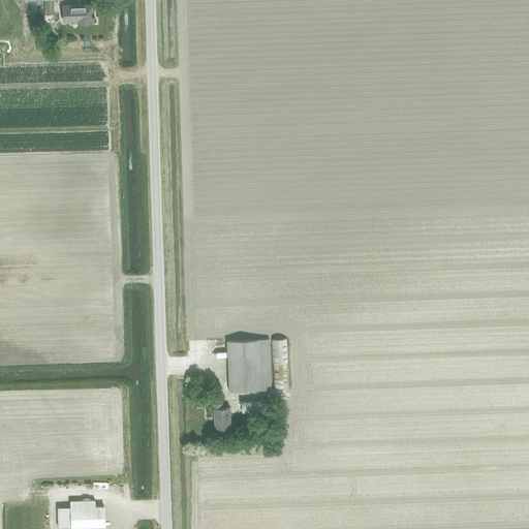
[(54,0),(44,0),(45,14),(55,14),(54,0)]
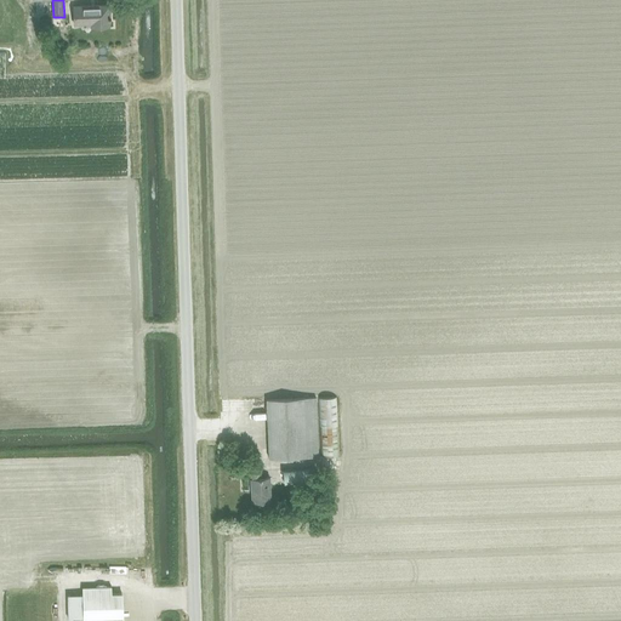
[(110,5),(73,6),(74,26),(91,26),(91,27),(110,26),(110,5)]
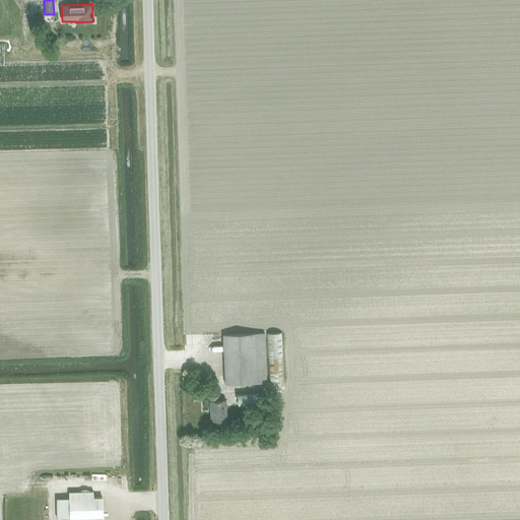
[(268,381),(283,380),(284,380),(282,332),(266,332),(268,381)]
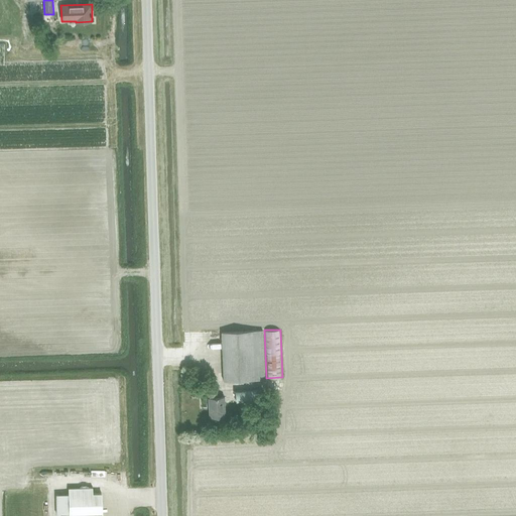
[(254,332),(223,334),(226,383),(256,382),(254,332)]
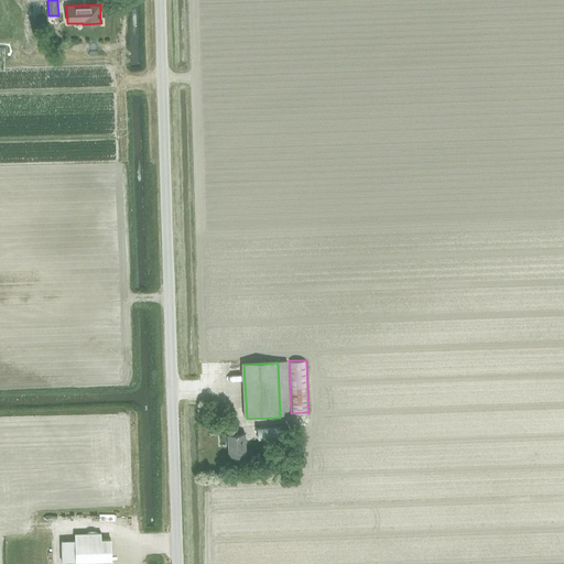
[(285,437),(285,425),(257,426),(258,440),(285,437)]
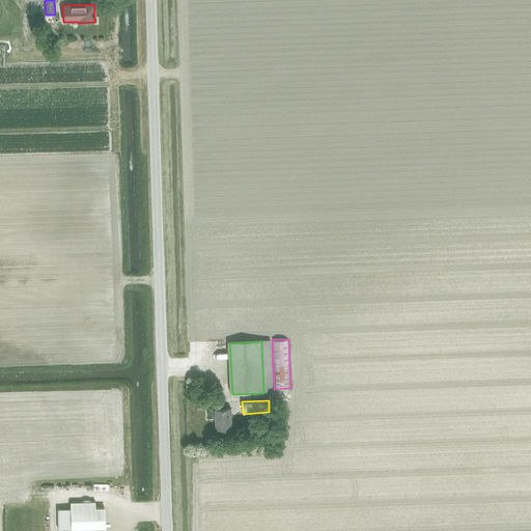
[(217,430),(232,430),(231,410),(216,410),(217,430)]
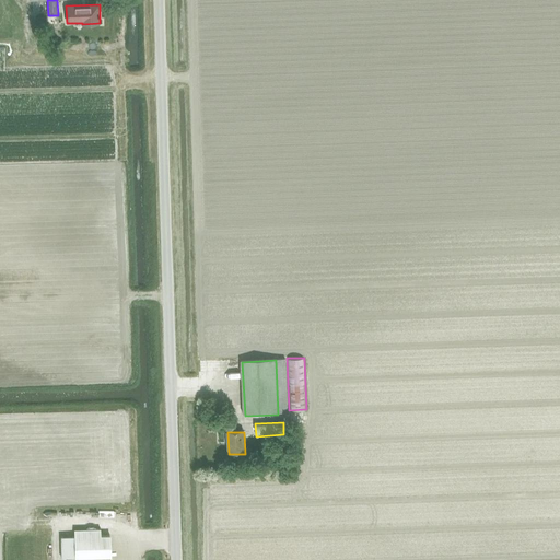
[(73,531),(73,536),(61,537),(61,551),(66,551),(66,559),(109,559),(109,536),(100,536),(100,529),(73,531)]
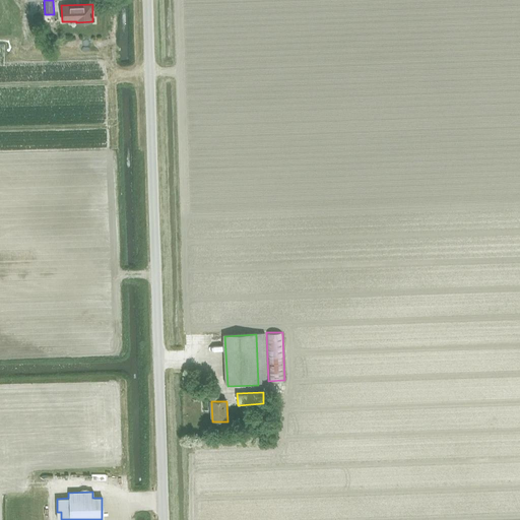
All buildings are outlined.
